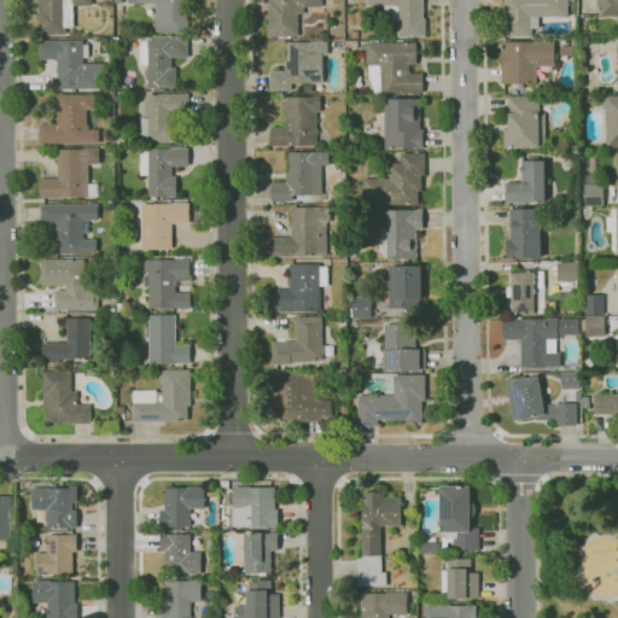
[(92,7),(92,0),(38,0),(38,36),(68,36),(68,24),(77,24),(77,7),(92,7)]
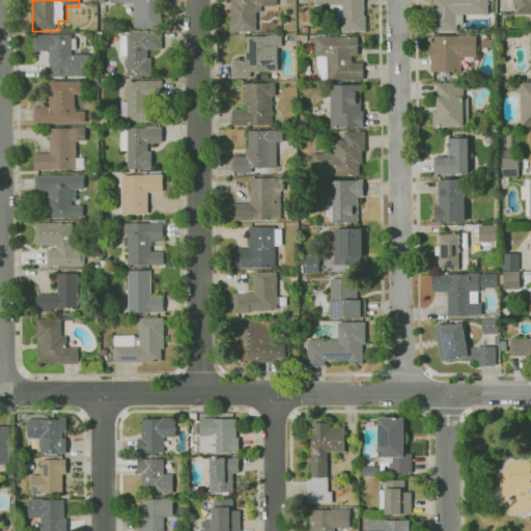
[(109,0),(109,5),(131,5),(131,28),(160,28),(160,0),(109,0)]
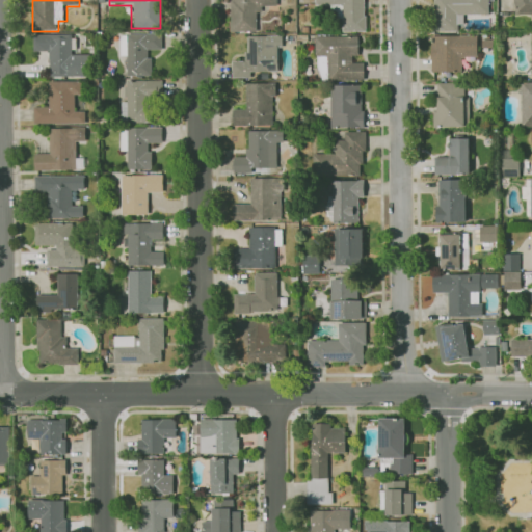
[(239,34),(239,31),(231,32),(231,0),(276,0),(277,6),(261,6),(261,11),(257,11),(257,31),(249,31),(249,34),(239,34)]
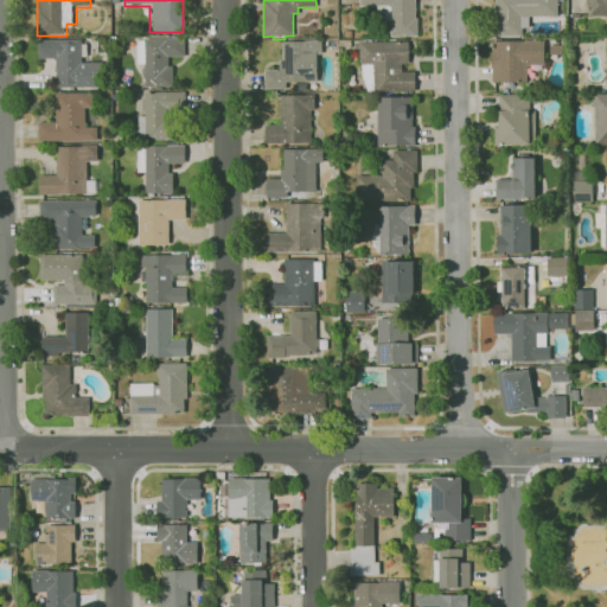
[(377,10),(377,6),(359,6),(359,0),(415,0),(415,18),(417,18),(417,37),(391,37),(391,21),(384,21),(384,14),(377,10)]
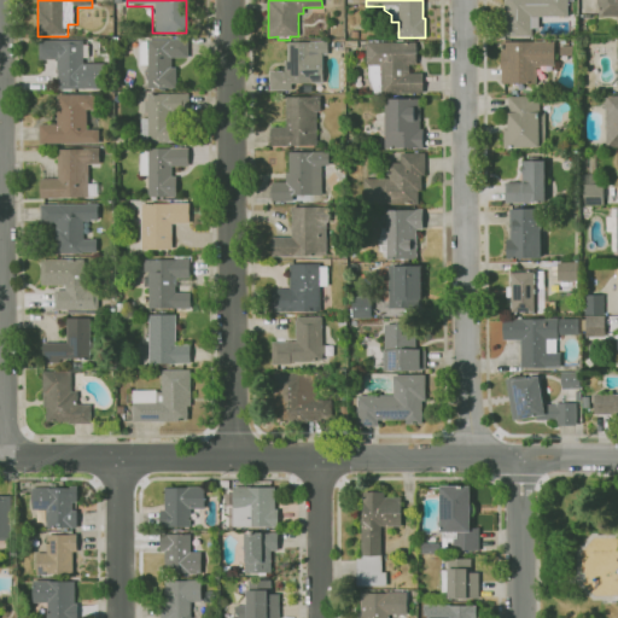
[(531,36),(501,38),(501,11),(505,11),(503,0),(567,0),(567,17),(531,17),(531,36)]
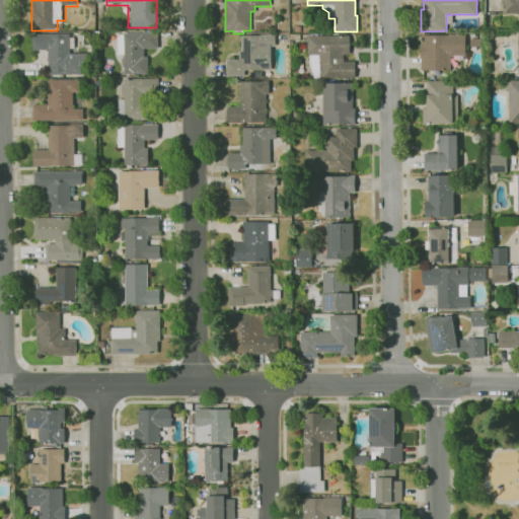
[(518,14),(502,14),(502,4),(501,4),(501,0),(518,0),(518,14)]
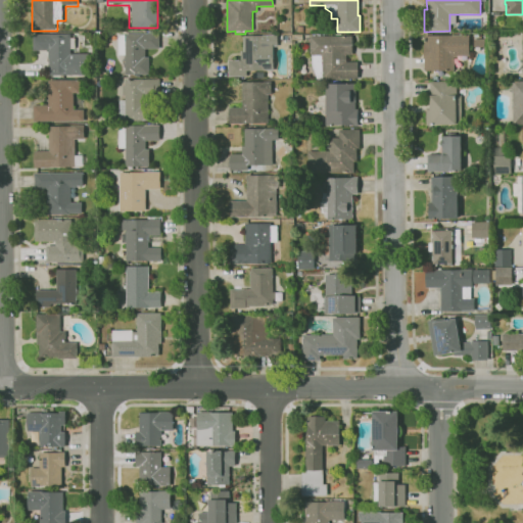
[(117,33),(117,62),(127,62),(127,75),(148,75),(148,53),(158,53),(158,33),(117,33)]
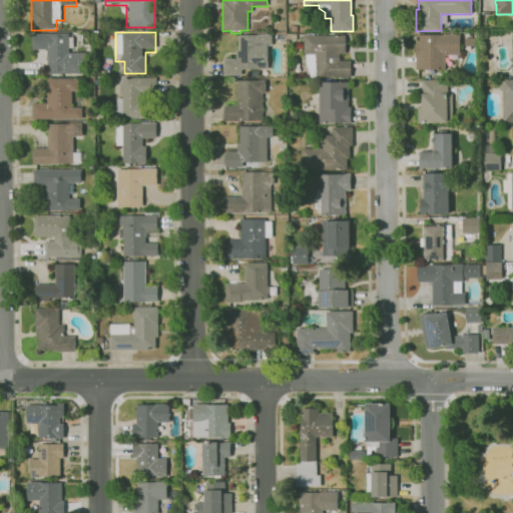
[(32,33),(33,53),(44,53),(44,74),(85,74),(84,53),(73,53),(73,33),(32,33)]
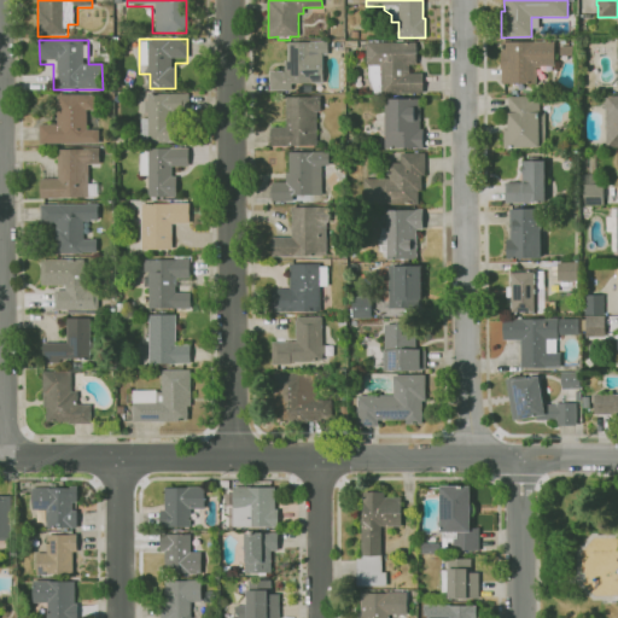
[(269,91),(269,71),(284,71),(284,60),(287,60),(287,42),(291,42),(291,40),(298,40),(298,42),(309,42),(309,41),(328,41),(328,54),(322,54),(322,83),(291,83),(291,91),(269,91)]
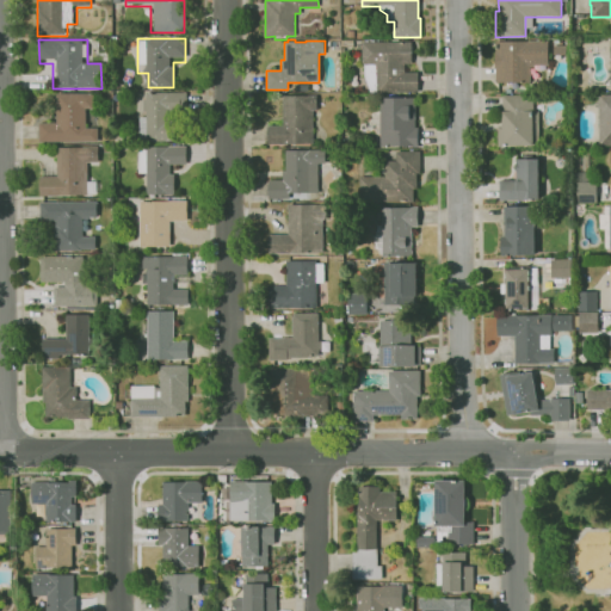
[(495,82),(495,42),(528,42),(528,41),(548,41),(549,66),(534,66),(534,67),(530,67),(530,82),(495,82)]
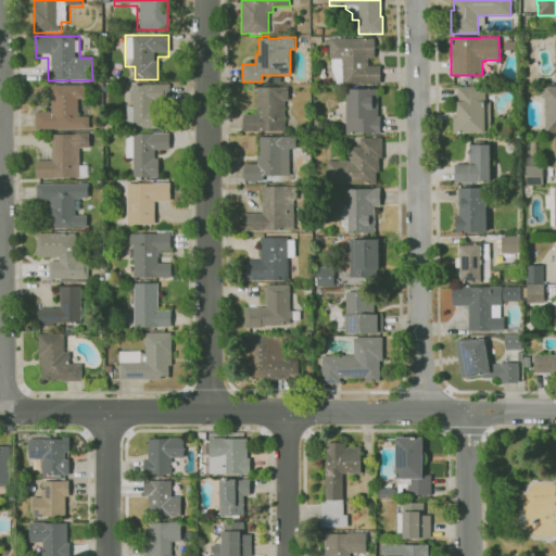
[(381,85),(337,85),(331,71),(331,59),(329,59),(329,38),(375,38),(375,59),(367,59),(367,65),(381,65),(381,85)]
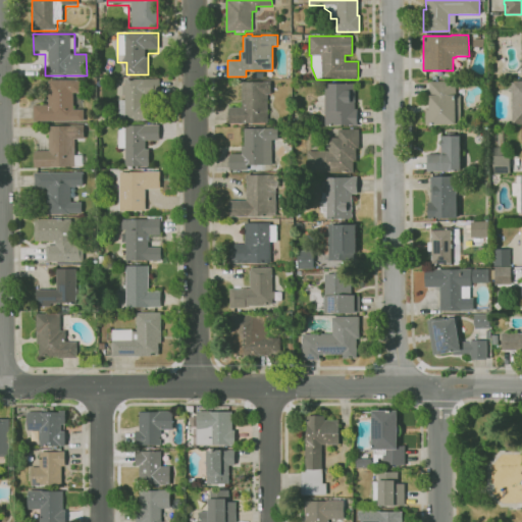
[(151,79),(118,80),(118,120),(151,120),(151,79)]
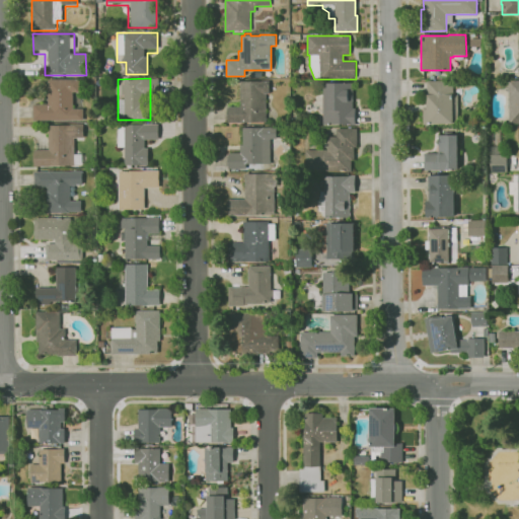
[(32,121),(83,121),(83,109),(75,109),(74,79),(44,79),(44,100),(32,100),(32,121)]
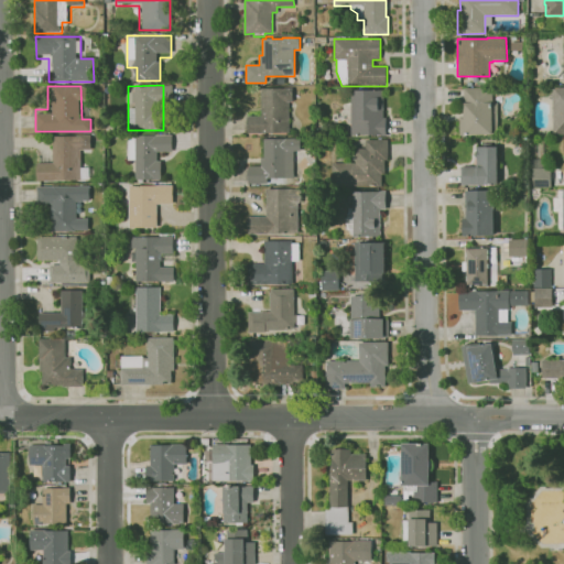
[(563,133),(552,134),(552,88),(563,87),(563,133)]
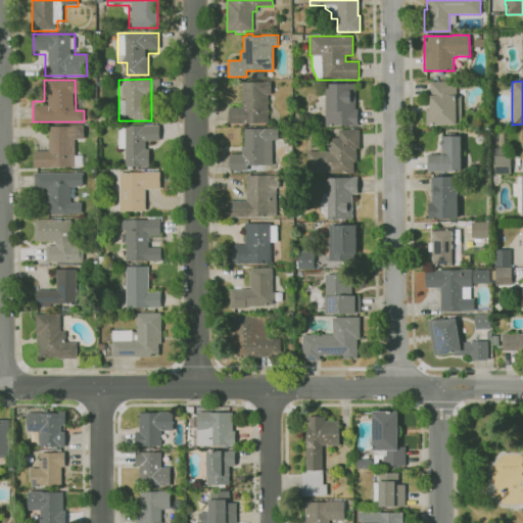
[(229,124),(228,108),(242,107),(242,82),(263,82),(271,82),(271,94),(267,94),(268,124),(229,124)]
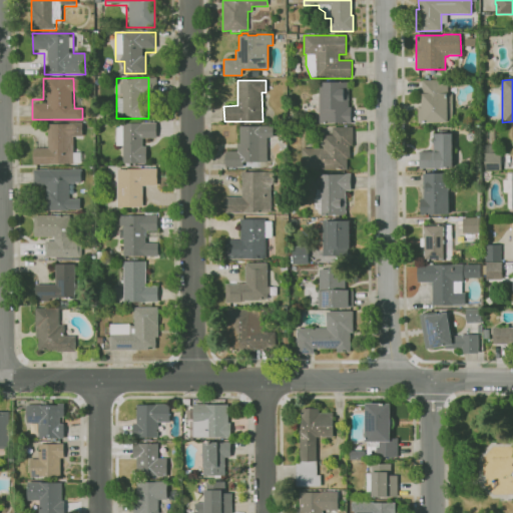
[(453,123),(418,123),(417,105),(422,105),(422,94),(422,80),(447,80),(448,93),(453,93),(453,123)]
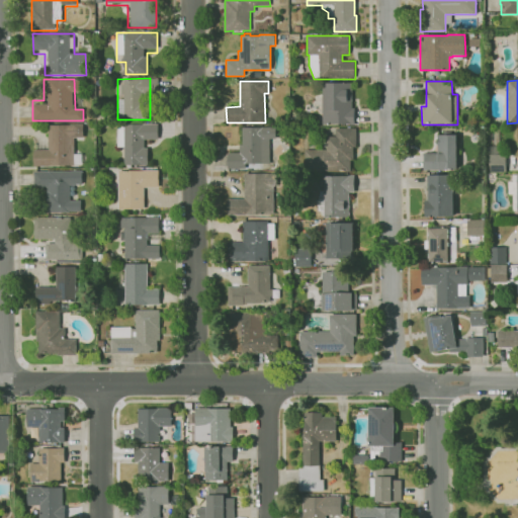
[(354,123),(323,124),(322,83),(352,83),(352,108),(354,108),(354,123)]
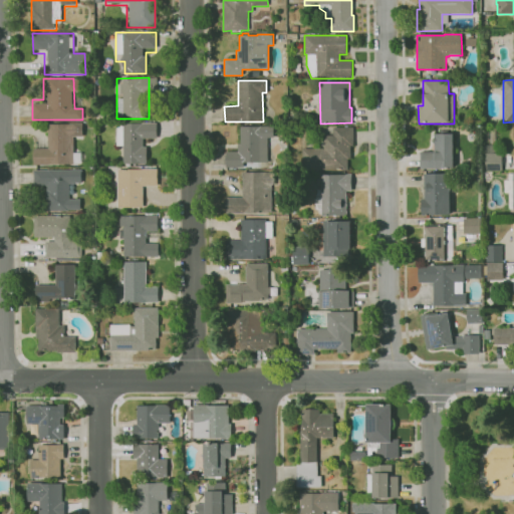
[(157,143),(157,123),(116,122),(116,153),(125,153),(125,164),(147,165),(147,143),(157,143)]
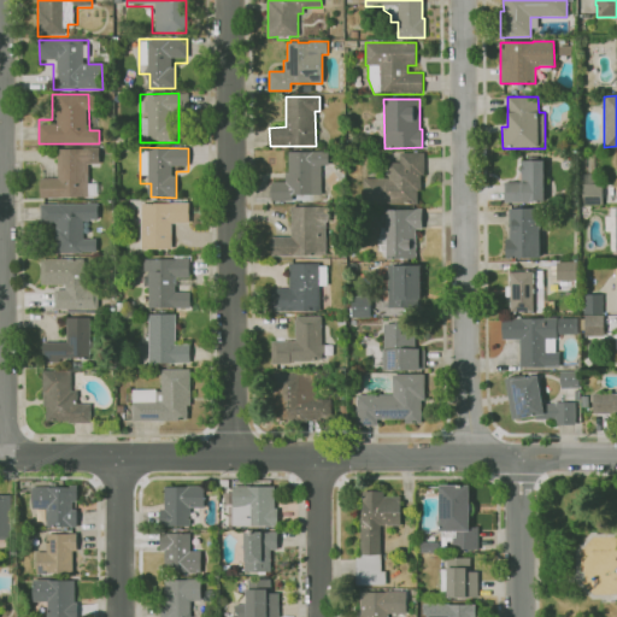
[(92,148),(52,148),(52,174),(39,174),(39,199),(92,199),(92,148)]
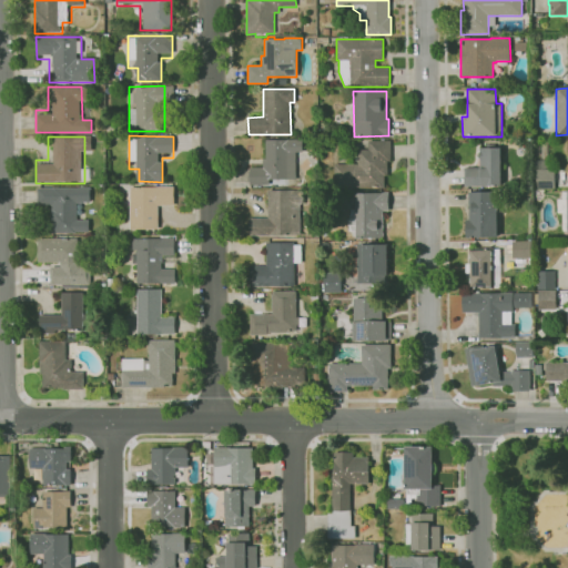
[(250,185),(250,182),(247,182),(247,171),(250,171),(250,168),(262,168),(262,159),(265,159),(265,140),(284,140),(284,139),(303,139),(303,152),(295,152),(295,179),(269,180),(269,185),(250,185)]
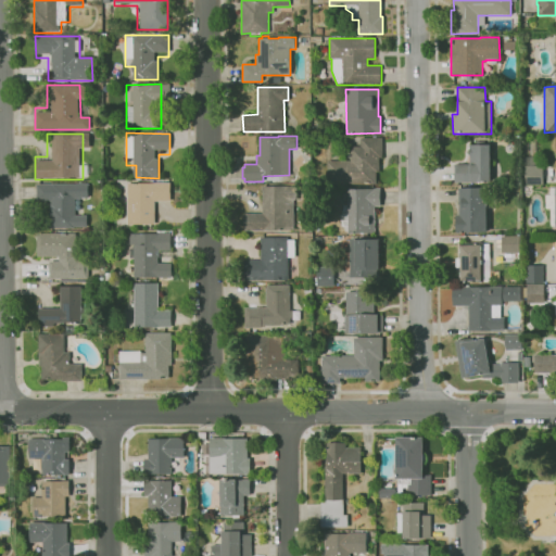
[(376,185),(327,185),(327,161),(351,161),(351,147),(361,147),(361,138),(382,138),(382,158),(379,158),(379,172),(376,171),(376,185)]
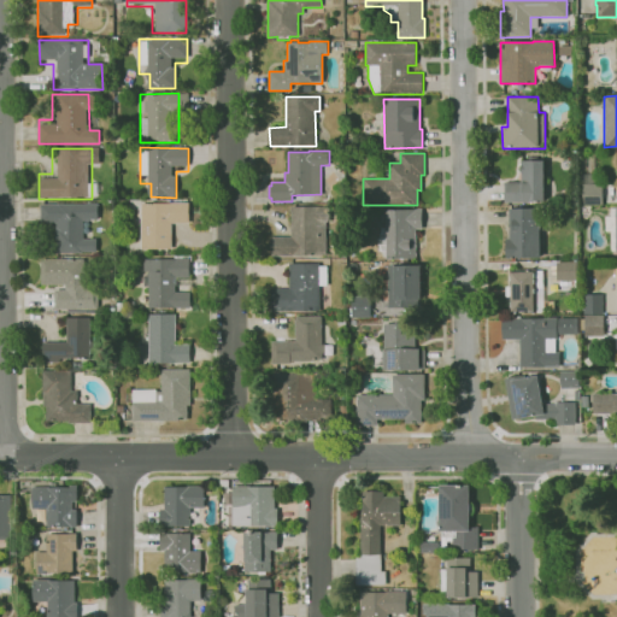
[(504,203),(504,182),(521,182),(521,160),(544,160),(545,203),(540,203),(535,203),(504,203)]
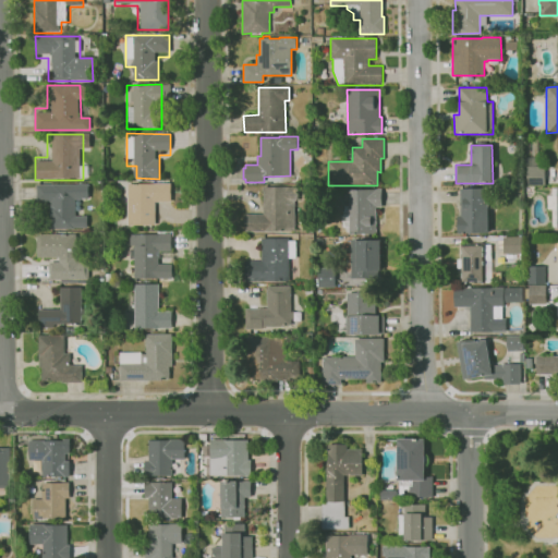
[(528,185),(528,169),(524,169),(524,158),(536,158),(536,167),(545,167),(545,185),(528,185)]
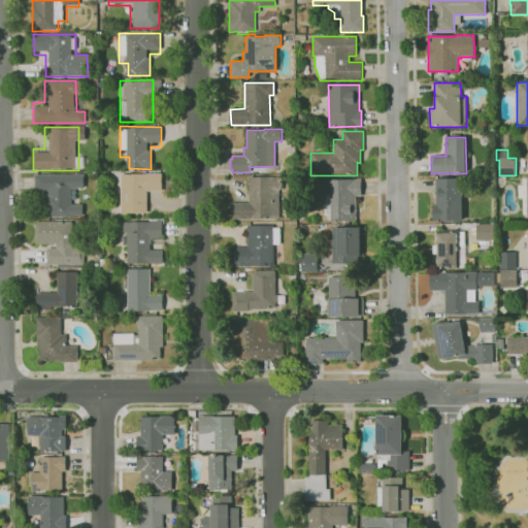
[(83,217),(83,205),(73,205),(73,187),(84,187),(84,173),(34,174),(34,193),(44,193),(44,218),(83,217)]
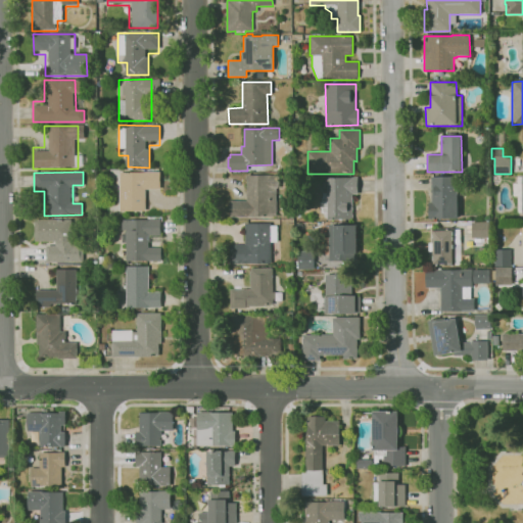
[(119,172),(119,211),(149,211),(149,191),(160,191),(160,172),(119,172)]
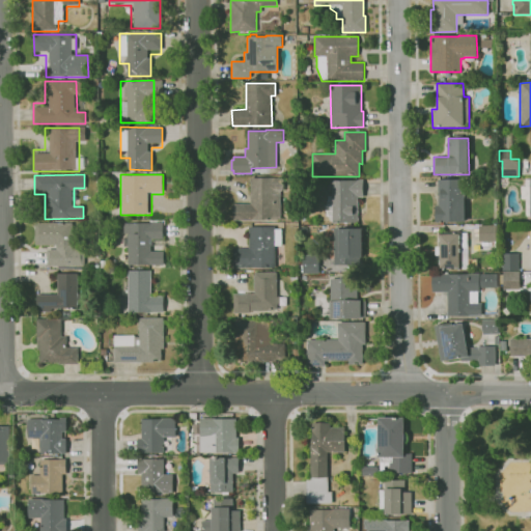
[(232,221),(232,204),(250,204),(250,178),(284,177),(284,190),(280,190),(280,220),(232,221)]
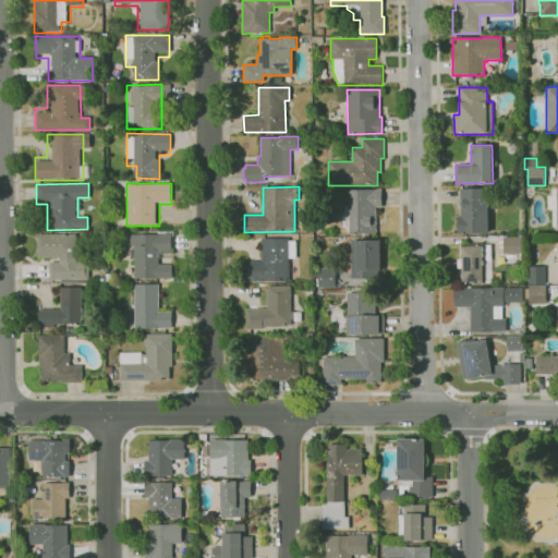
[(553,227),(553,209),(548,209),(548,196),(553,196),(553,189),(557,189),(557,187),(557,229),(557,227),(553,227)]
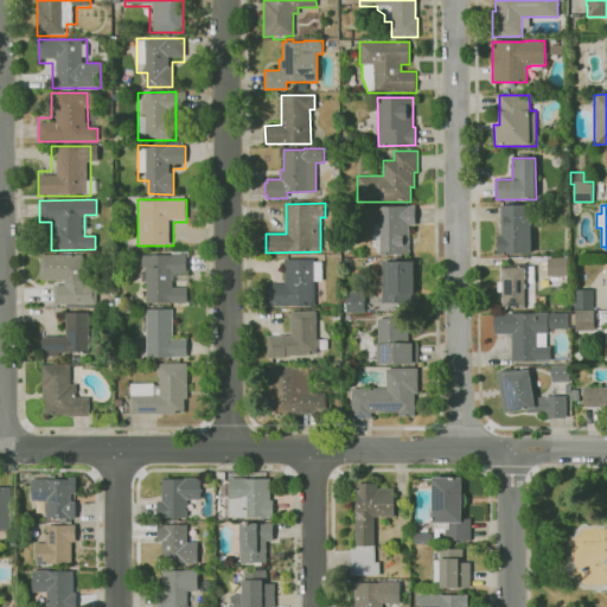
[(409,255),(381,255),(381,254),(372,254),(372,223),(381,223),(381,206),(415,205),(415,225),(409,225),(409,255)]
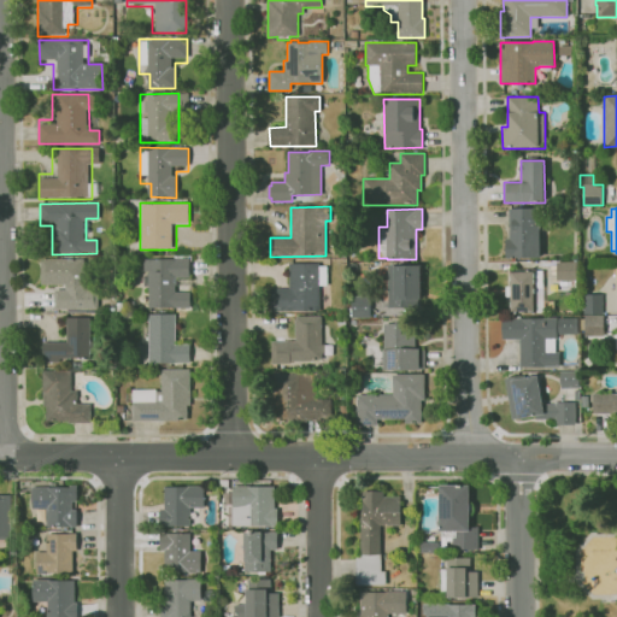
[(541,258),(506,258),(506,239),(509,239),(509,209),(540,209),(541,258)]
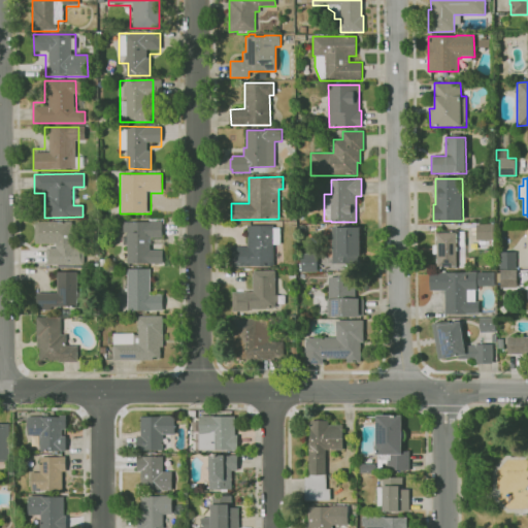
[(123,264),(163,264),(163,251),(153,251),(153,240),(163,240),(163,221),(123,222),(123,264)]
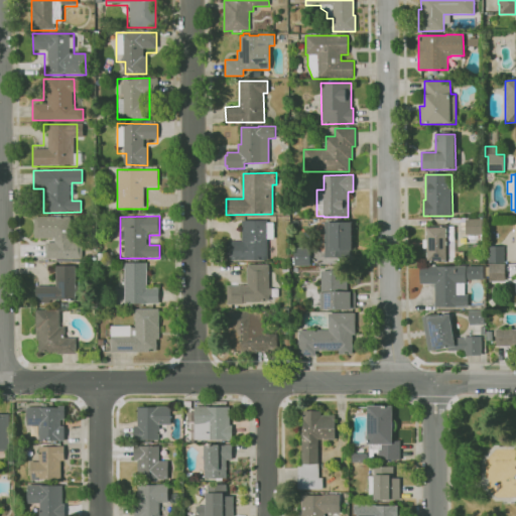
[(72,217),(34,217),(34,238),(53,238),(54,259),(73,258),(72,217)]
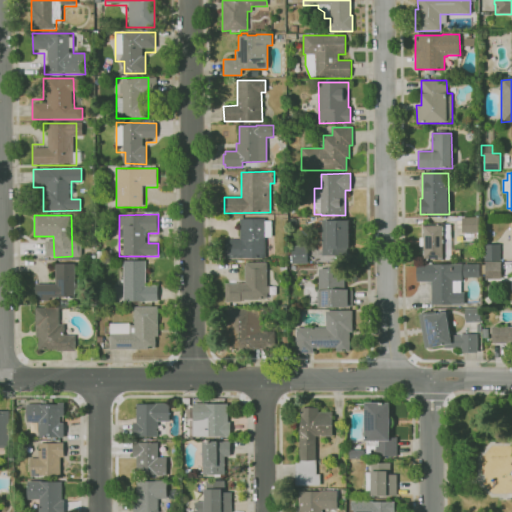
[(479,233),(462,233),(462,216),(479,216),(479,233)]
